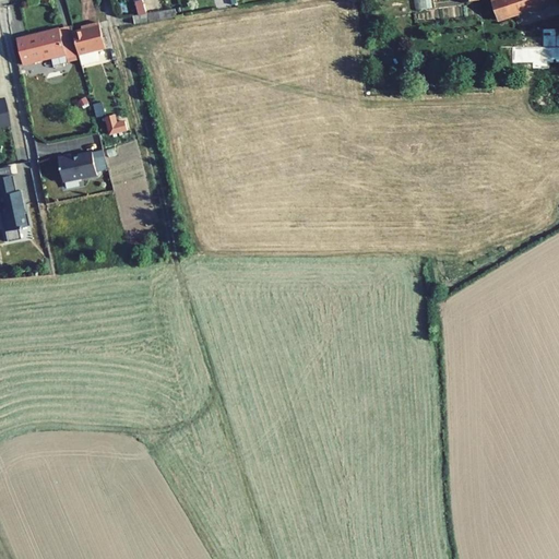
[(134,0),(138,11),(145,10),(142,0),(134,0)]
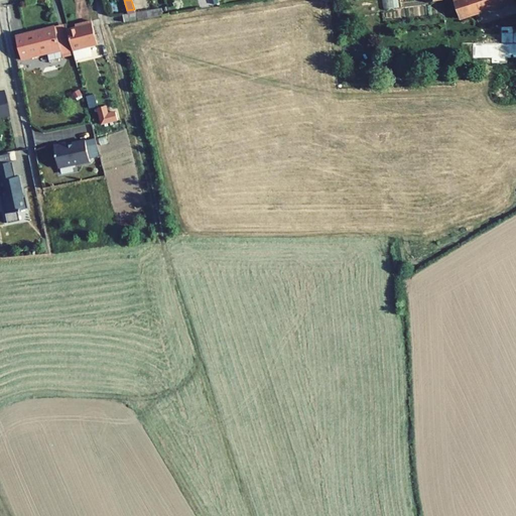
[(513,0),(455,0),(461,18),(514,1),(513,0)]
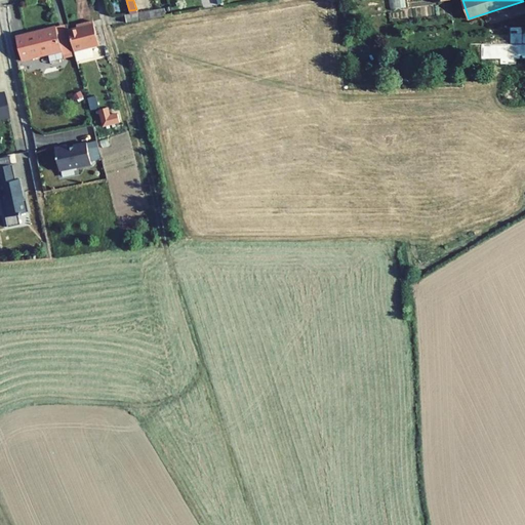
[(126,23),(165,15),(164,8),(125,15),(126,23)]
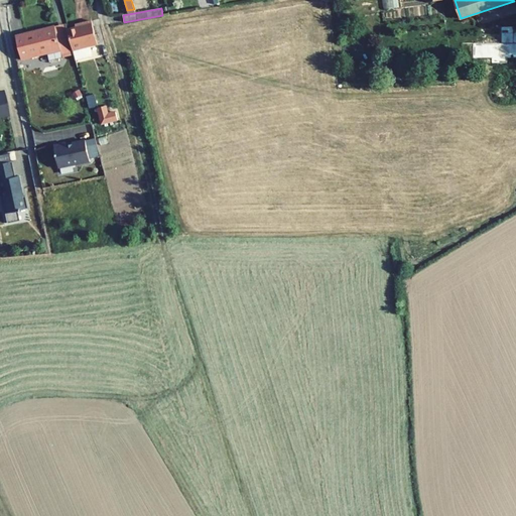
[(90,46),(97,44),(92,21),(84,23),(85,26),(68,30),(74,54),(76,60),(93,56),(90,46)]
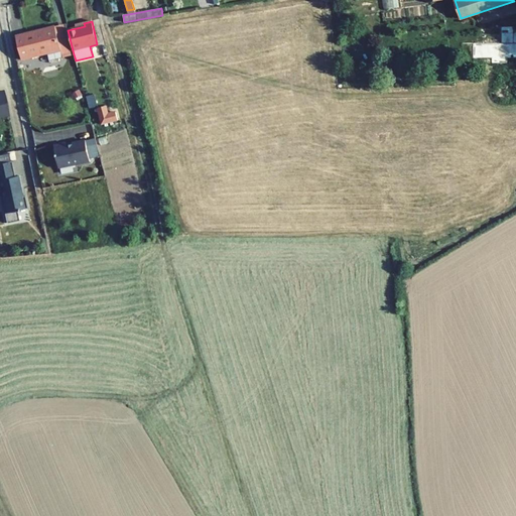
[(55,29),(62,57),(74,54),(68,30),(66,23),(55,26),(55,29)]
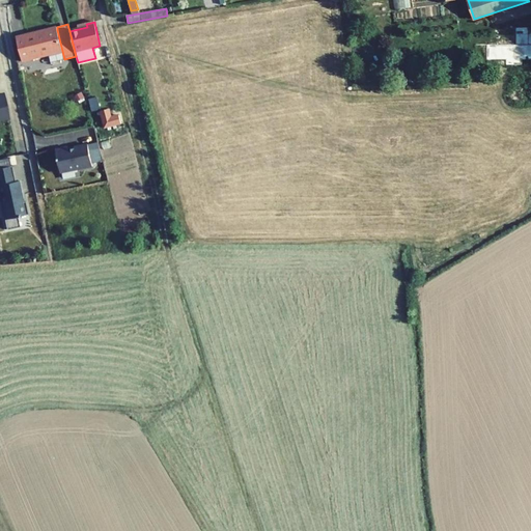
[(43,31),(17,37),(22,61),(49,55),(51,62),(64,59),(57,30),(43,33),(43,31)]
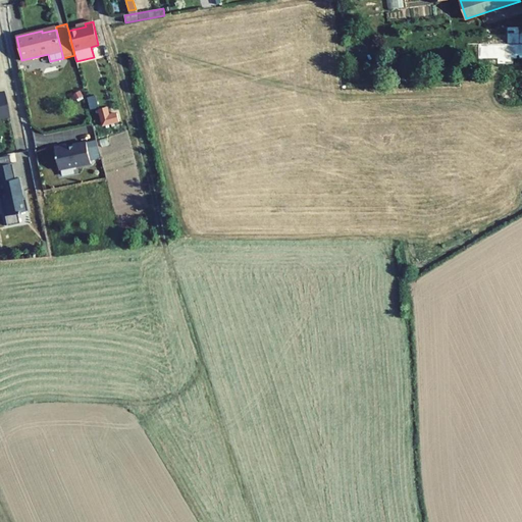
[(505,59),(521,54),(521,38),(501,46),(505,59)]
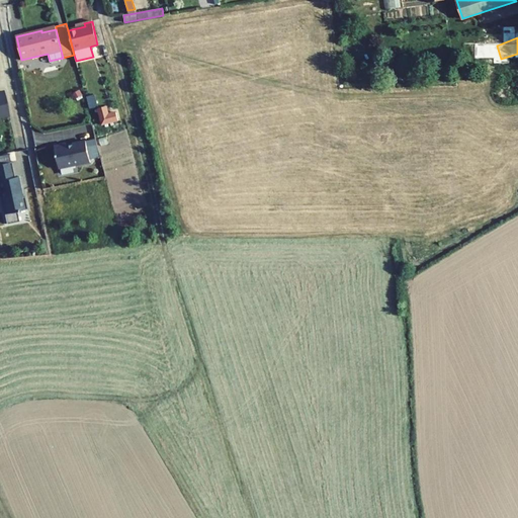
[(0,115),(9,114),(4,91),(0,92),(0,115)]
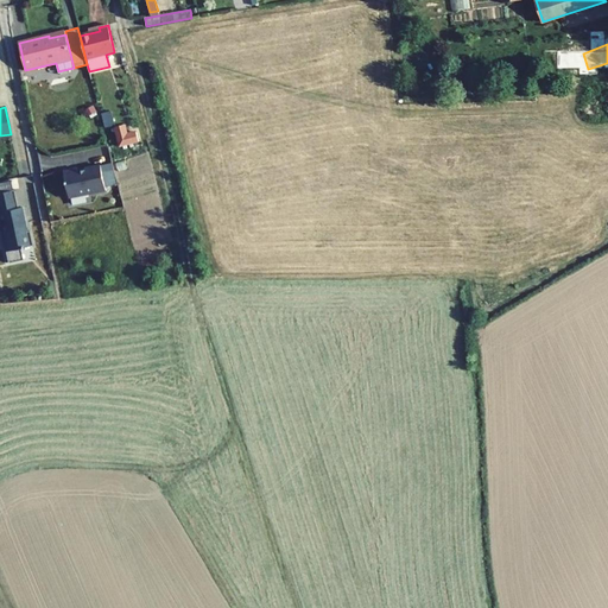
[(127,134),(125,125),(115,127),(120,146),(139,141),(137,132),(127,134)]
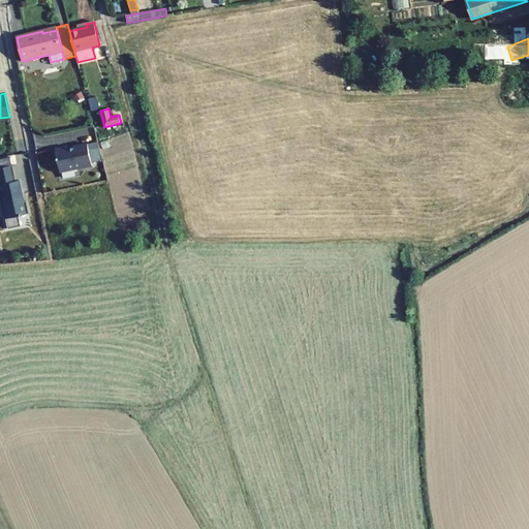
[(60,173),(92,165),(87,144),(75,147),(73,148),(67,150),(66,147),(55,149),(60,173)]
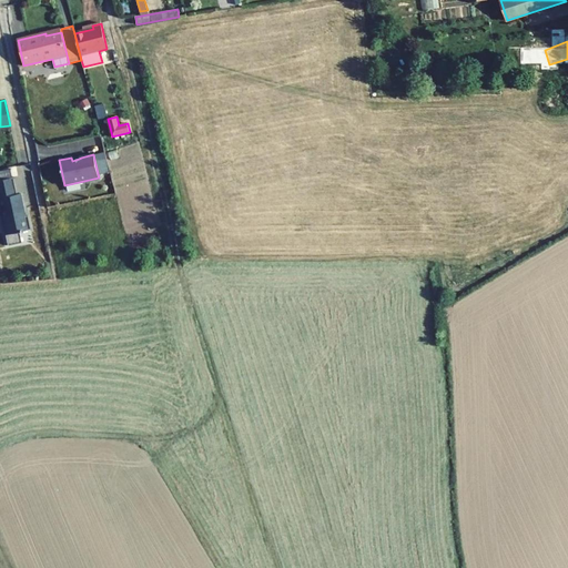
[(14,191),(9,166),(0,168),(0,216),(8,245),(21,243),(19,232),(30,230),(26,212),(23,212),(18,190),(14,191)]
